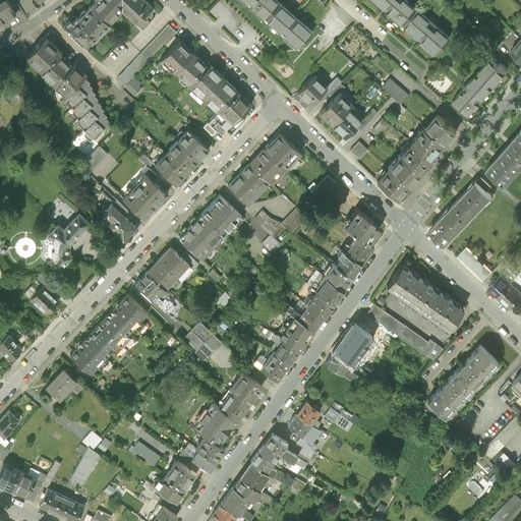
[(0,24),(16,14),(6,0),(0,4),(0,24)]
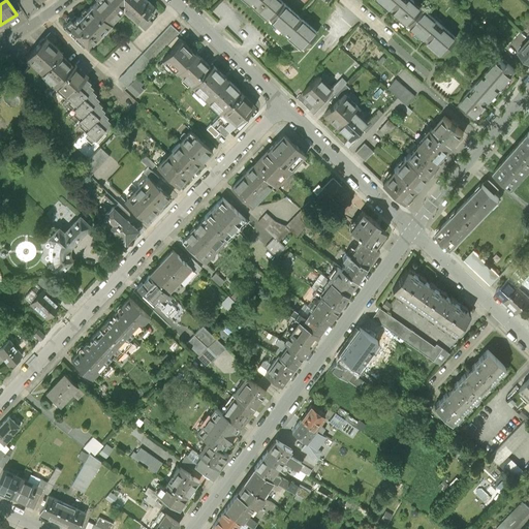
[(98,0),(92,6),(111,24),(124,10),(137,24),(145,16),(153,7),(145,0),(98,0)]
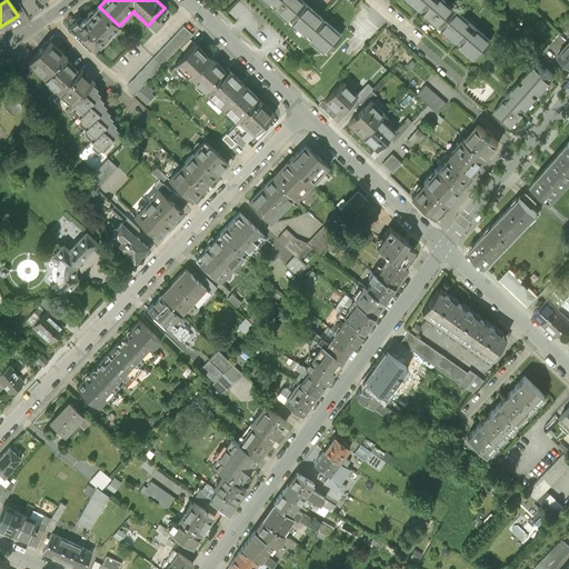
[(341,35),(301,0),(268,0),(327,51),(341,35)]
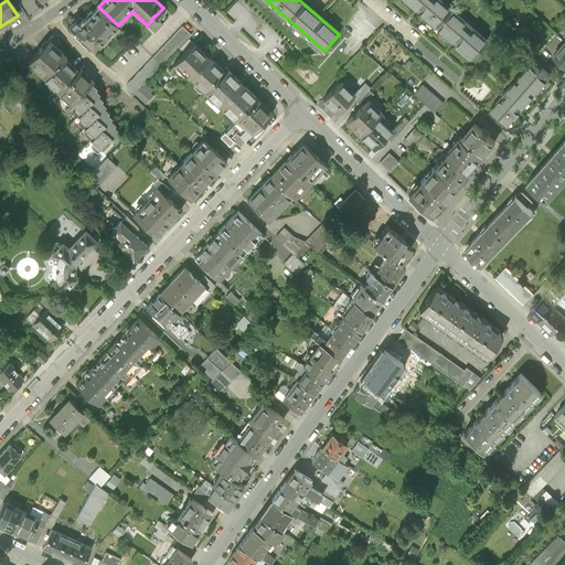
[(449,8),(448,9),(440,2),(441,1),(439,0),(405,0),(472,59),(487,42),(449,8)]
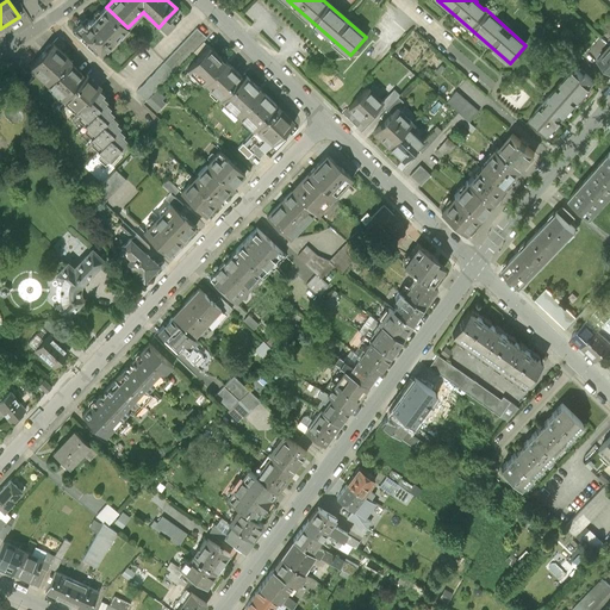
[(107,50),(128,27),(106,7),(86,29),(81,24),(72,32),(95,55),(103,47),(107,50)]
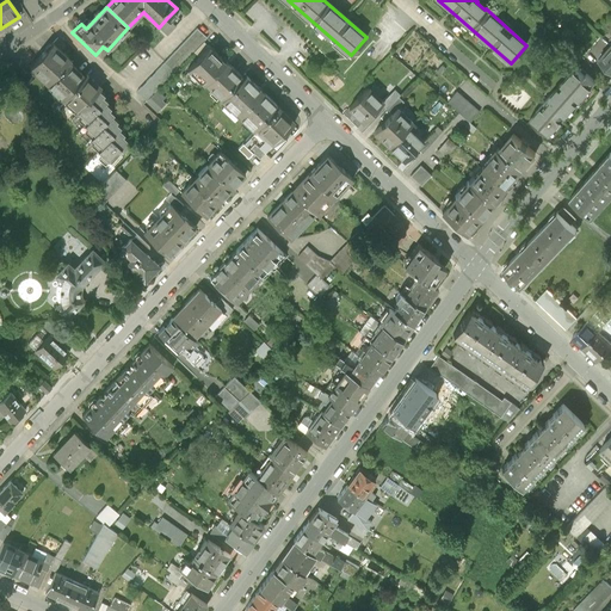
[(176,26),(167,18),(159,28),(158,28),(166,36),(176,26)]
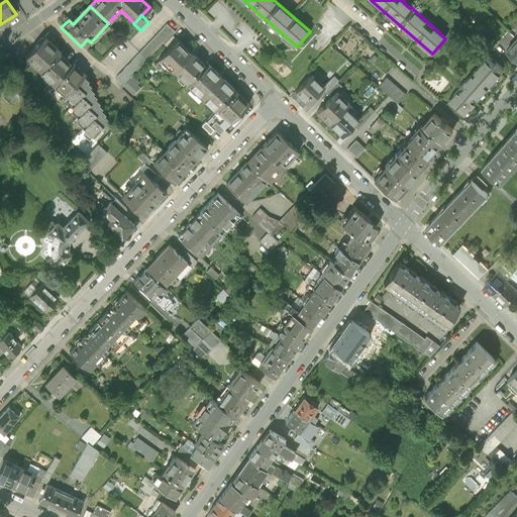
[(115,78),(124,86),(133,76),(164,44),(169,48),(177,39),(173,35),(176,32),(167,24),(139,53),(115,78)]
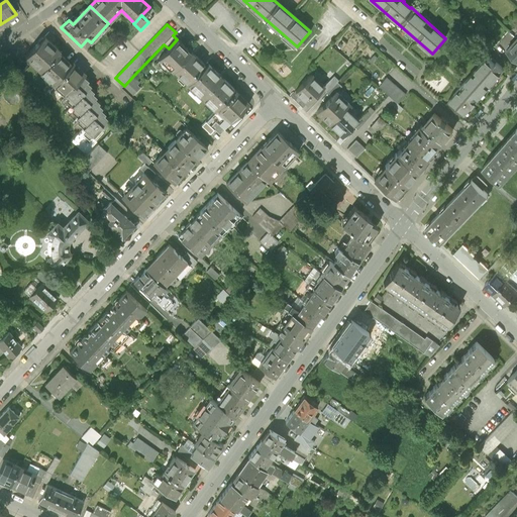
[(44,37),(53,45),(57,41),(48,32),(44,37)]
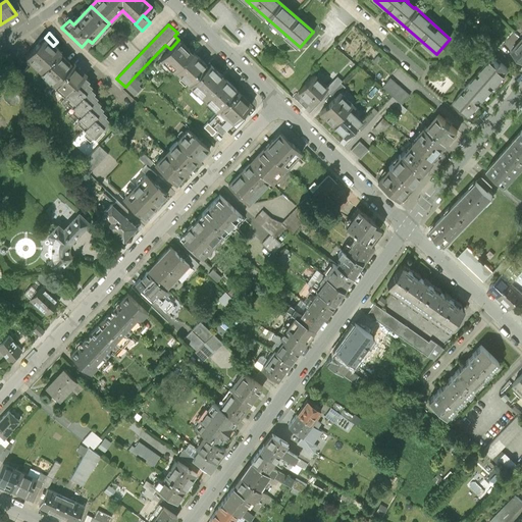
[(519,56),(521,59),(521,37),(512,50),(516,54),(514,56),(517,58),(519,56)]
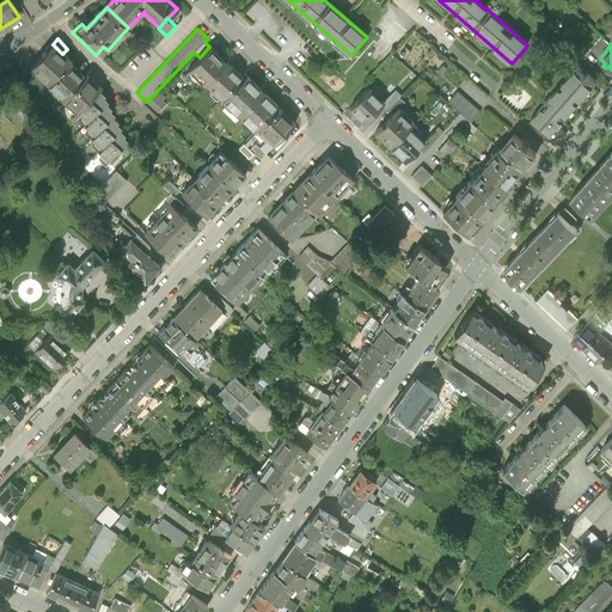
[(53,44),(30,68),(49,86),(69,65),(72,62),(62,54),(53,44)]
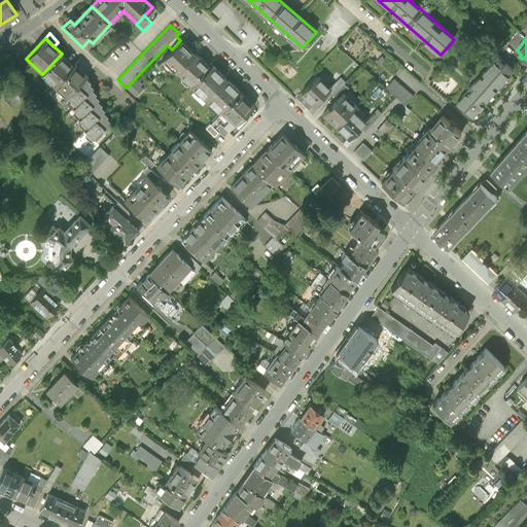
[(176,73),(176,72),(195,54),(180,40),(172,49),(162,60),(176,73)]
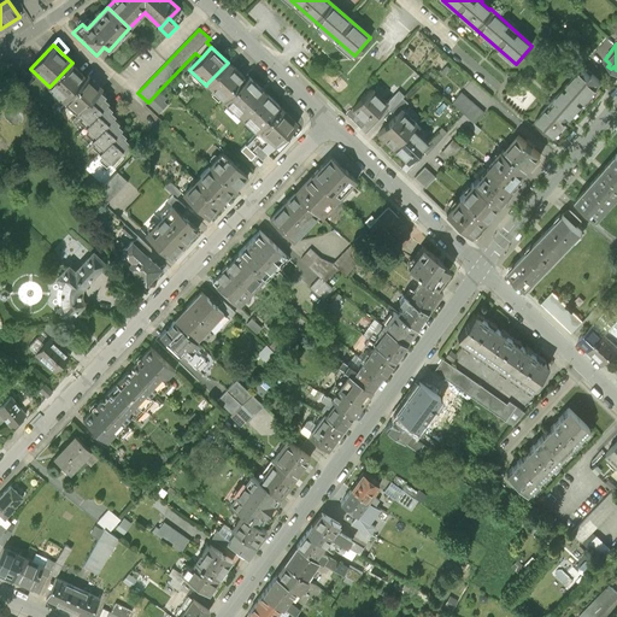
[(223,101),(224,100),(245,78),(229,63),(228,63),(206,84),(223,101)]
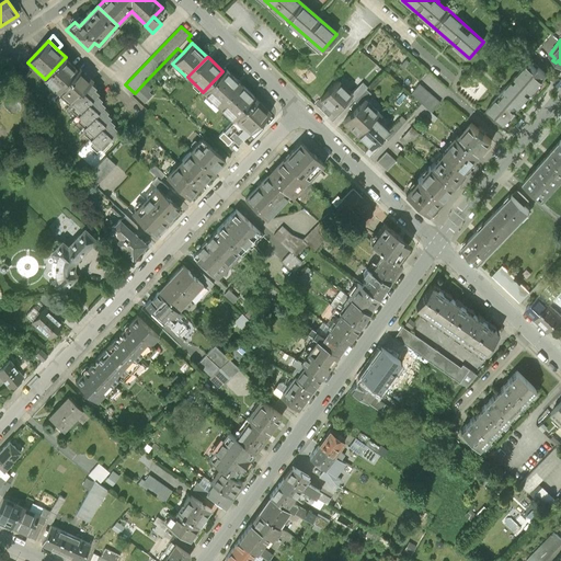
[(77,71),(64,59),(45,79),(58,92),(77,71)]
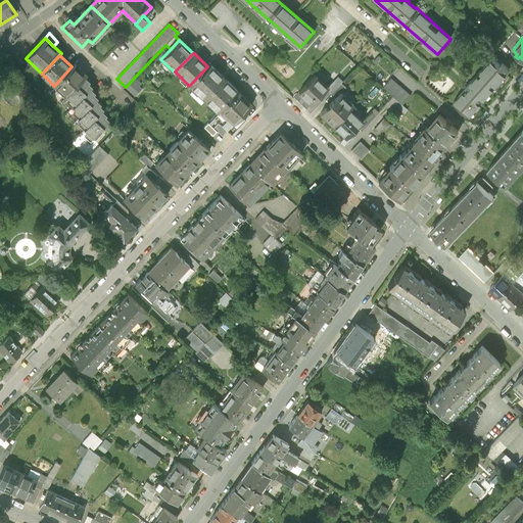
[(475,80),(474,79),(459,95),(460,96),(456,101),(455,101),(454,102),(469,115),(510,70),(503,63),(501,65),(492,58),(485,66),(485,67),(480,74),(479,73),(479,74),(480,75),(475,80)]
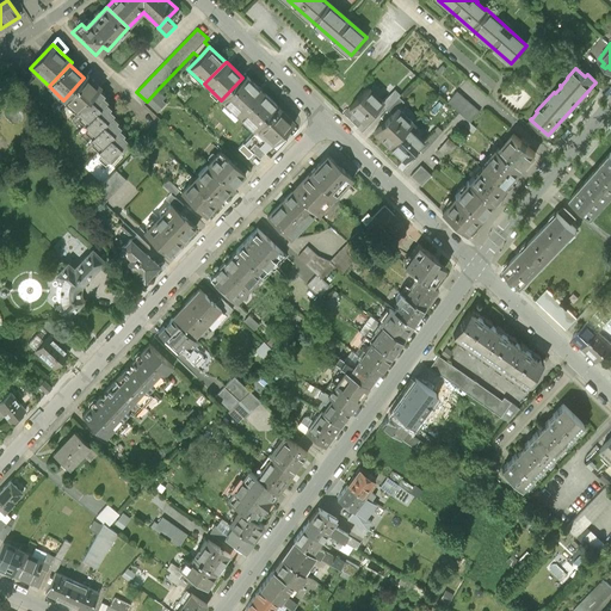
[(86,75),(84,78),(63,100),(69,105),(72,103),(80,110),(99,90),(100,88),(86,75)]
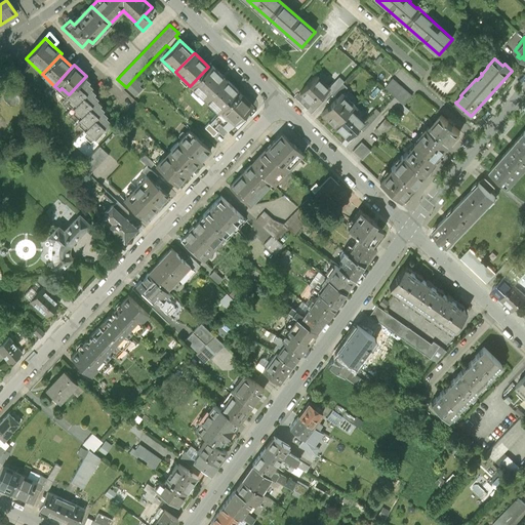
[(218,112),(220,110),(239,91),(210,65),(208,67),(191,85),(218,112)]
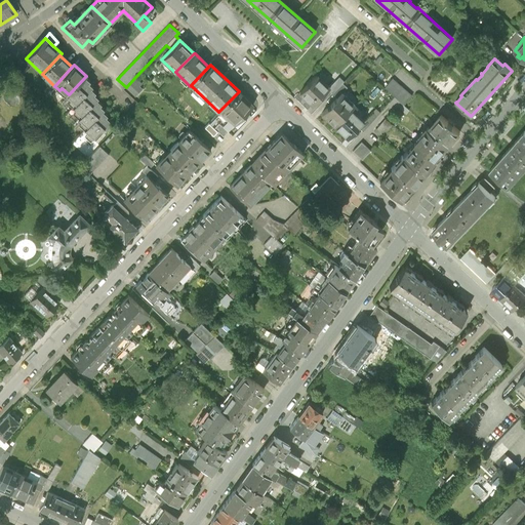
[(299,91),(313,104),(327,88),(328,86),(315,75),(299,91)]
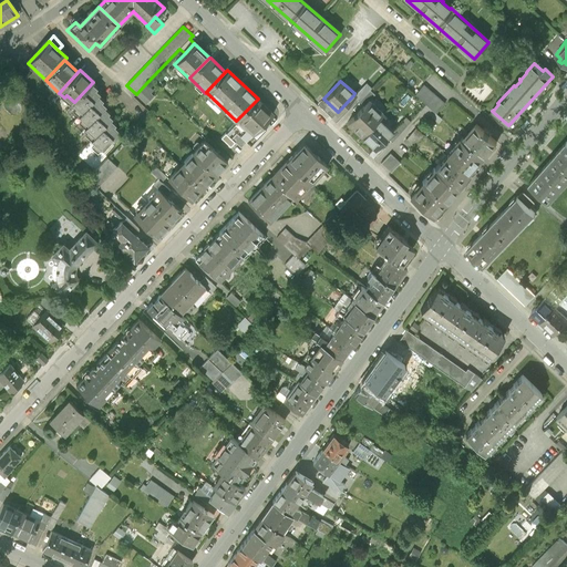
[(366,82),(354,93),(353,95),(363,104),(369,99),(374,93),(370,89),(371,88),(366,82)]
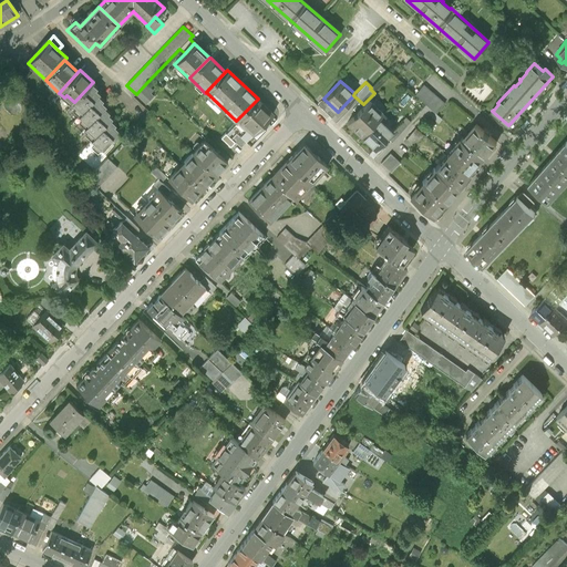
[(73,111),(79,116),(99,95),(94,91),(98,88),(92,83),(74,102),(73,104),(76,107),(73,111)]
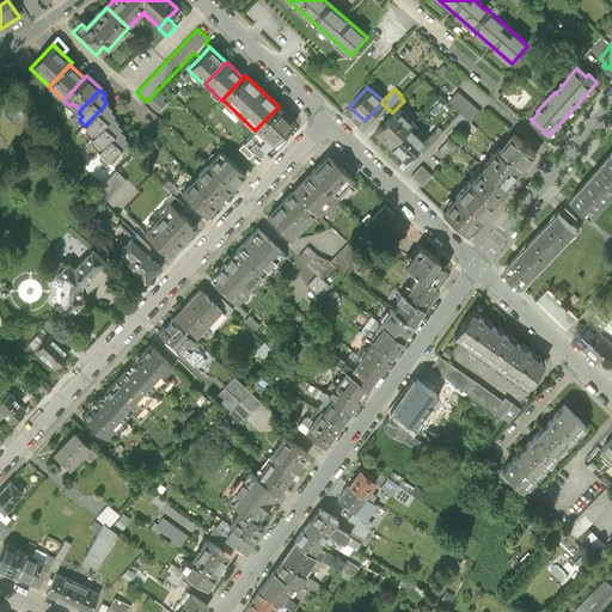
[(146,103),(157,114),(165,104),(161,101),(165,98),(158,90),(147,102),(146,103)]
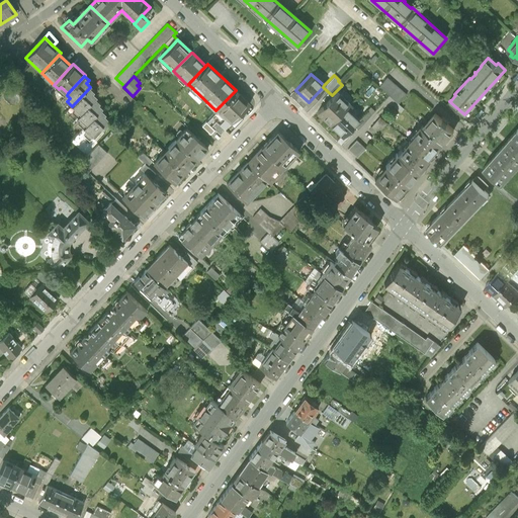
[(385,77),(377,85),(398,102),(405,94),(385,77)]
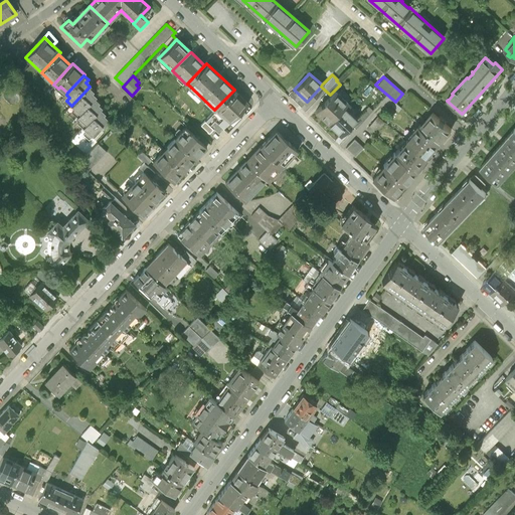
[(71,111),(77,117),(95,98),(92,94),(94,91),(90,87),(71,106),(74,108),(71,111)]
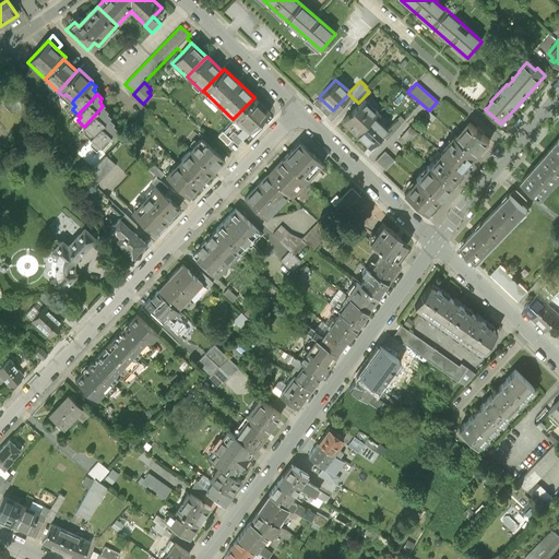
[(254,97),(235,117),(250,132),(270,111),(254,97)]
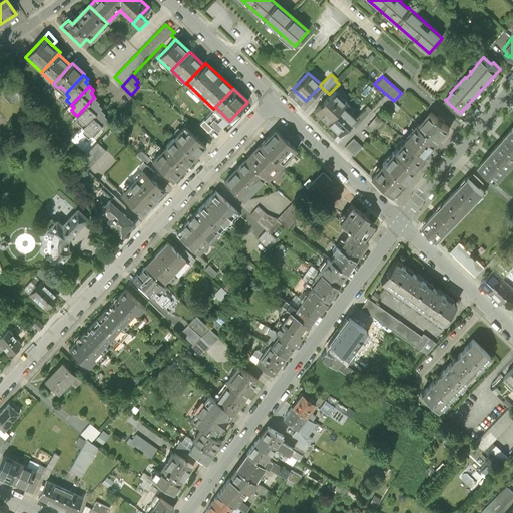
[(314,109),(327,122),(342,107),(347,102),(334,89),(329,94),(314,109)]
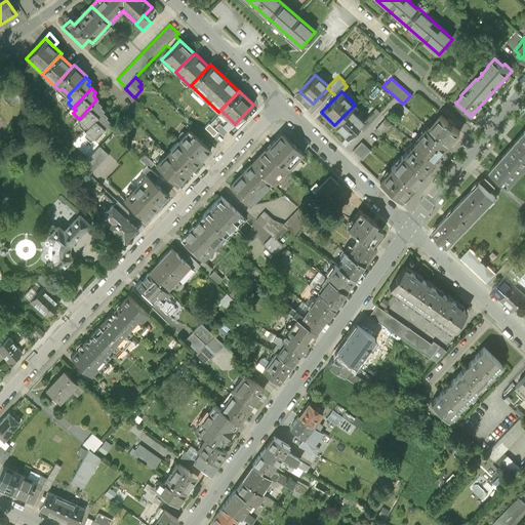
[(79,124),(84,130),(103,110),(98,106),(102,104),(96,99),(79,119),(82,121),(79,124)]
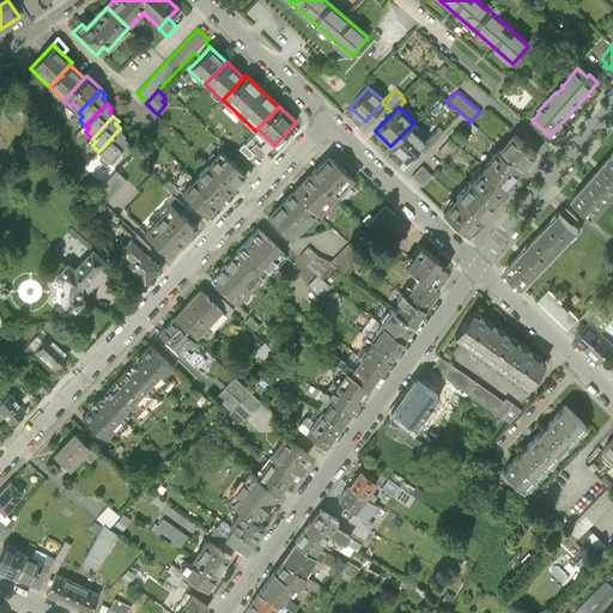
[(126,134),(120,128),(98,152),(103,155),(99,158),(105,164),(117,153),(123,146),(127,143),(122,138),(126,134)]
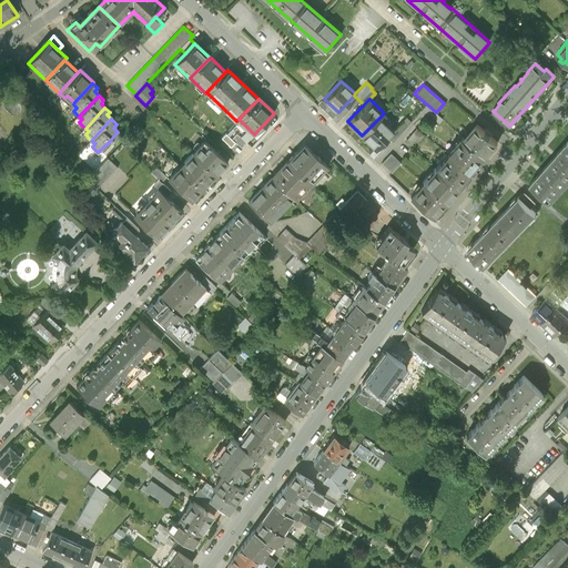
[(362,135),(375,148),(387,135),(392,131),(378,119),(362,135)]
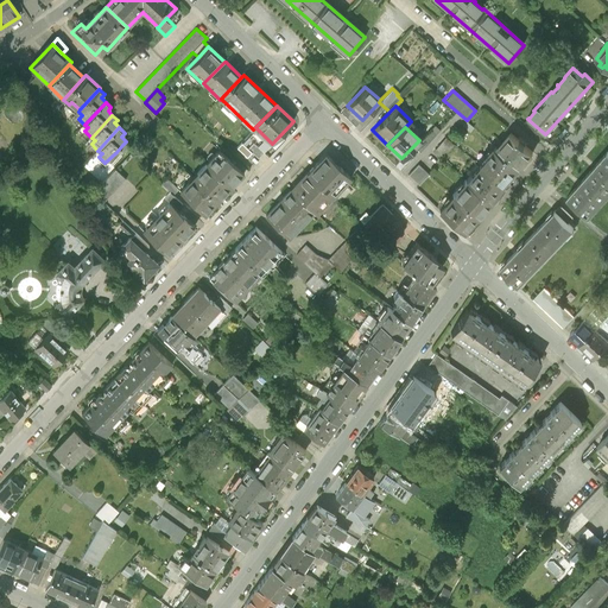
[(430,128),(419,140),(415,145),(420,151),(436,134),(430,128)]
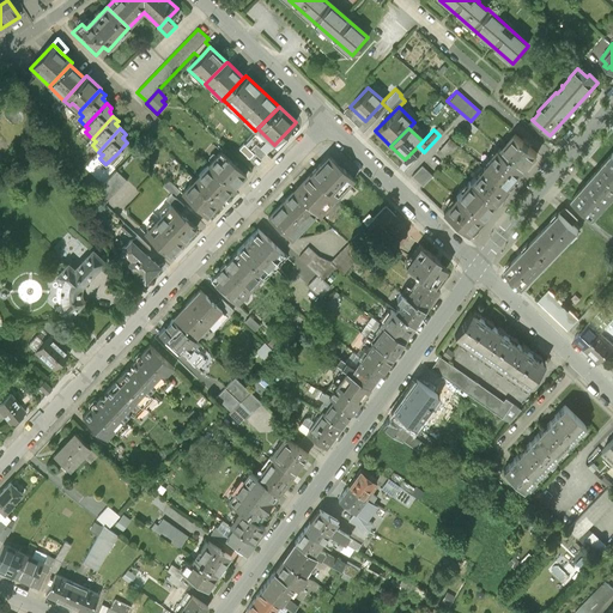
[(515,134),(502,149),(523,168),(536,153),(515,134)]
